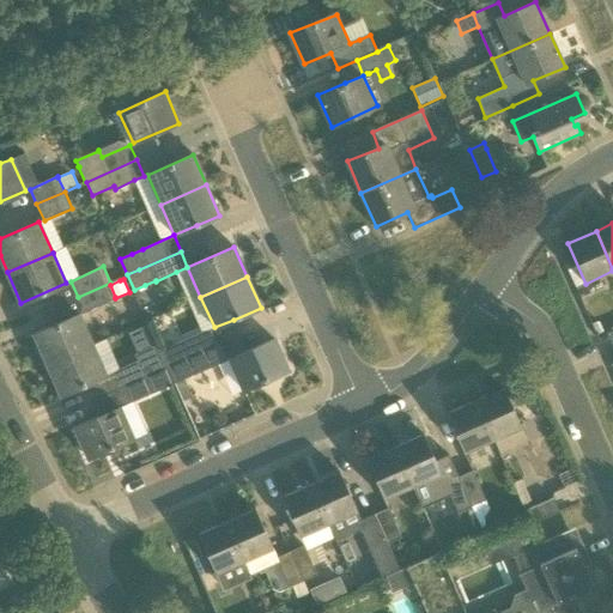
[(110,283),(78,297),(84,313),(113,301),(105,285),(110,283)]
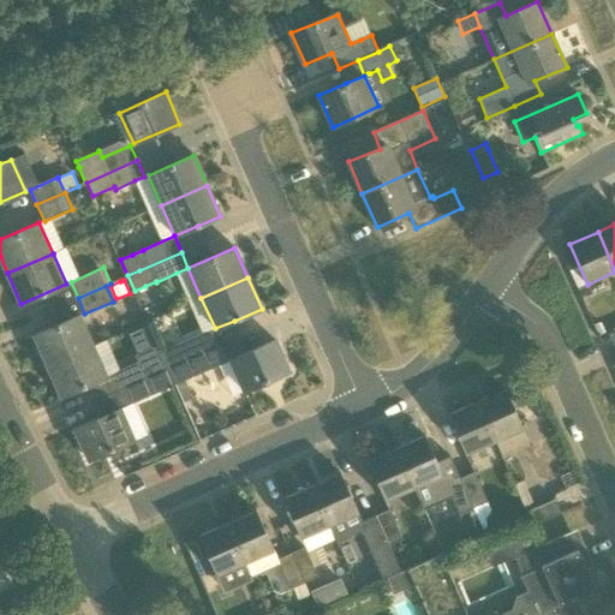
[(48,365),(93,346),(81,316),(35,335),(48,365)]
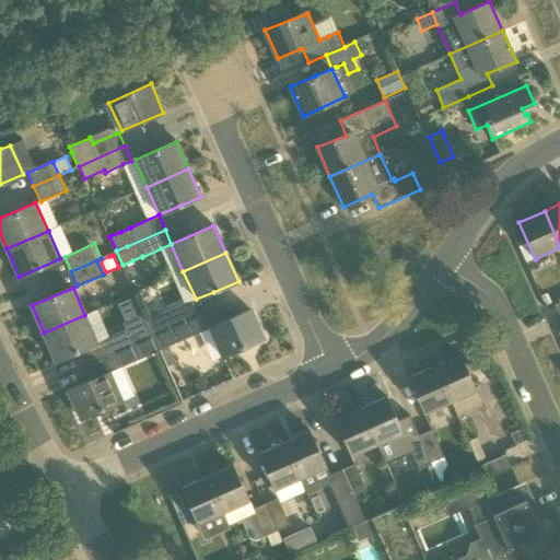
[(133,298),(119,304),(128,323),(142,316),(133,298)]
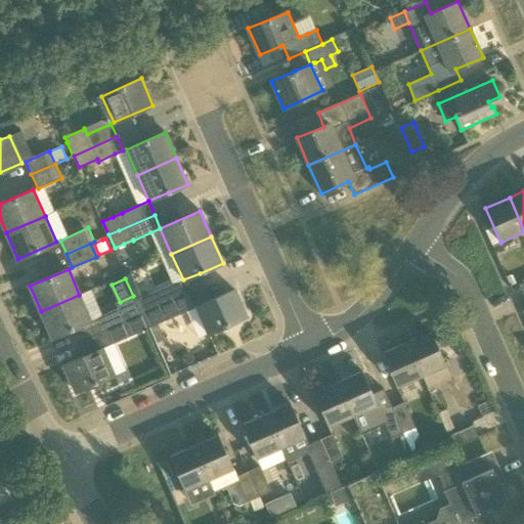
[(179,298),(173,285),(137,300),(143,313),(179,298)]
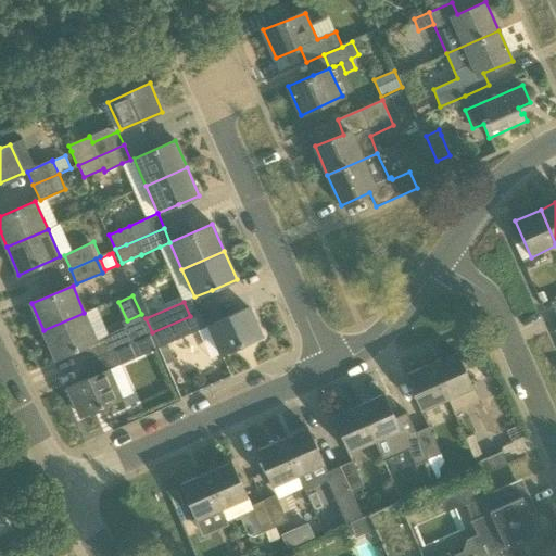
[(85,362),(131,342),(125,328),(109,336),(97,307),(85,313),(84,313),(43,330),(55,358),(78,349),(85,362)]
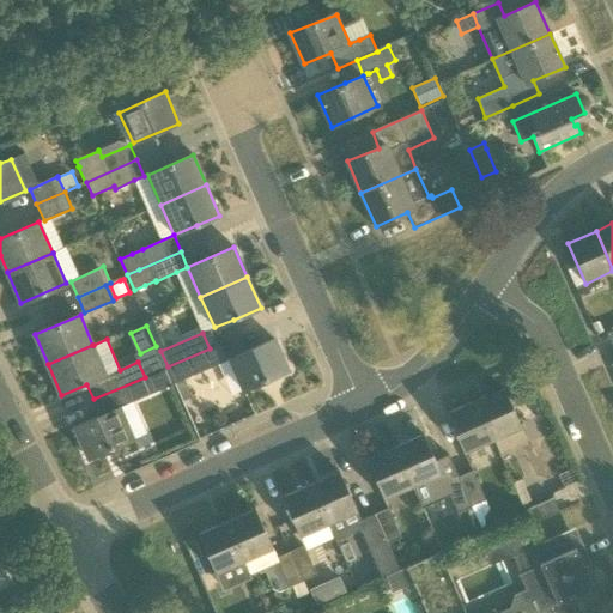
[(248,351),(228,359),(243,390),(289,370),(274,339),(248,351)]
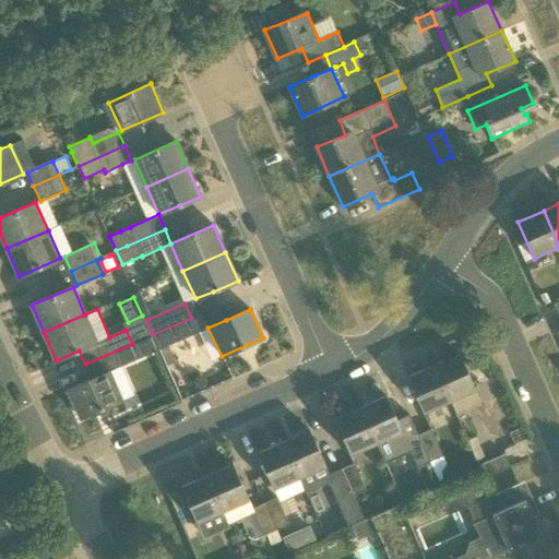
[(191,318),(153,334),(159,349),(169,345),(198,332),(191,318)]
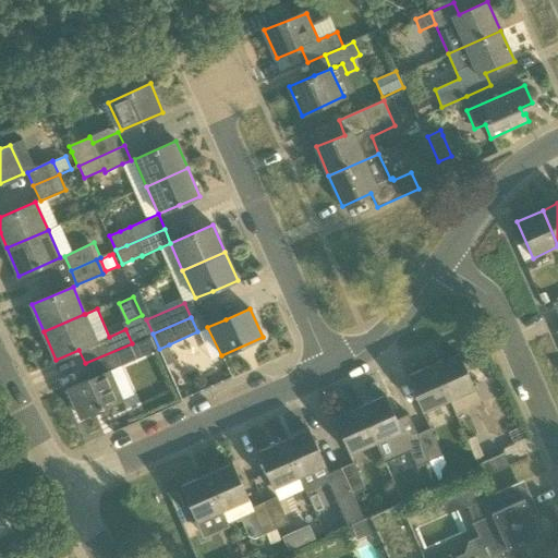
[(122,399),(109,371),(138,358),(132,343),(85,363),(92,377),(69,389),(81,417),(122,399)]
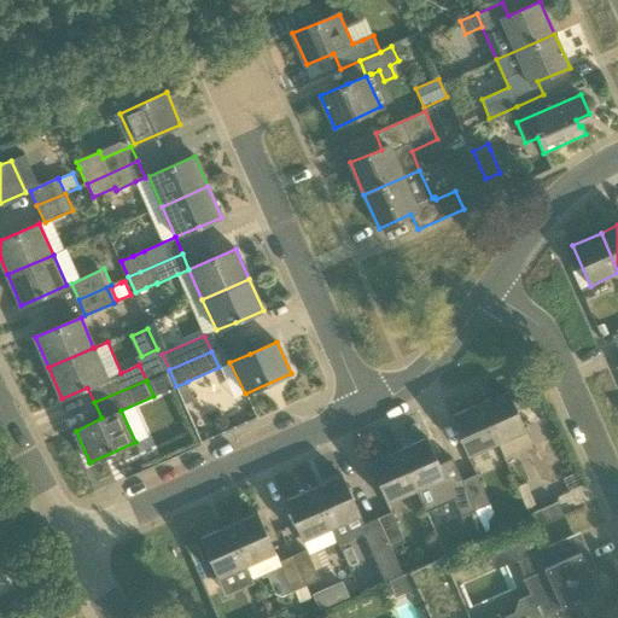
[(194,400),(187,382),(176,386),(185,404),(194,400)]
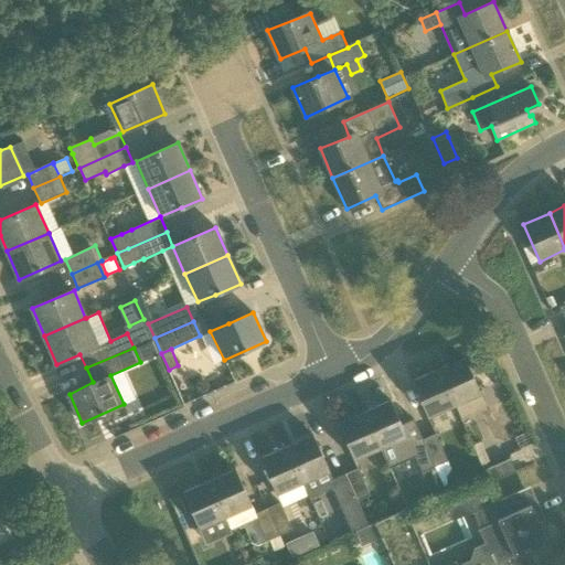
[(438,370),(455,405),(481,394),(465,358),(438,370)]
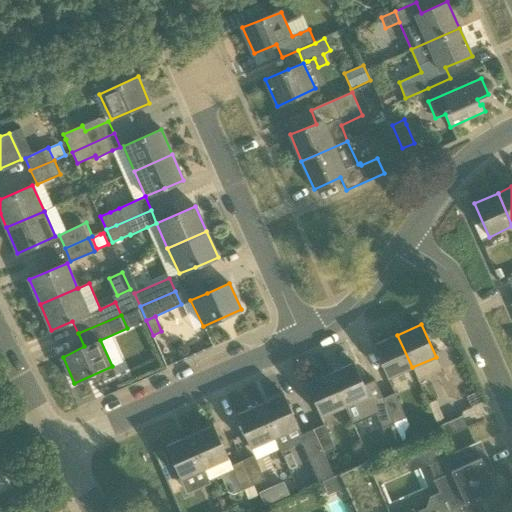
[(388,378),(412,367),(397,335),(373,345),(388,378)]
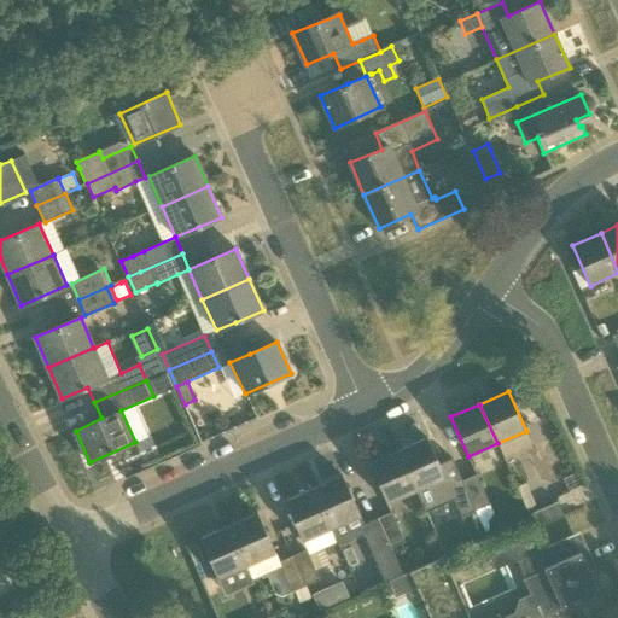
[(398,450),(417,490),(426,512),(441,505),(431,484),(445,477),(427,438),(398,450)]
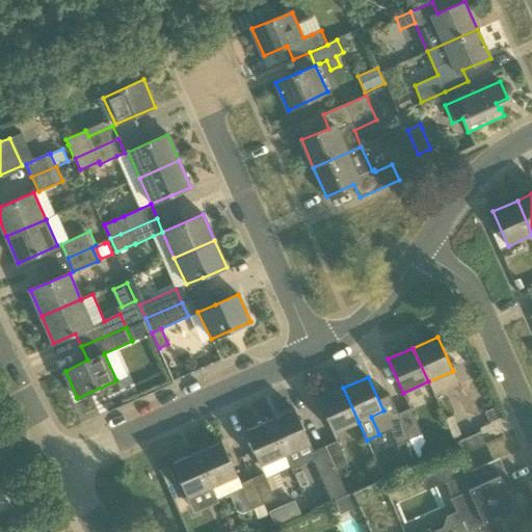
[(334,433),(358,422),(343,388),(318,399),(334,433)]
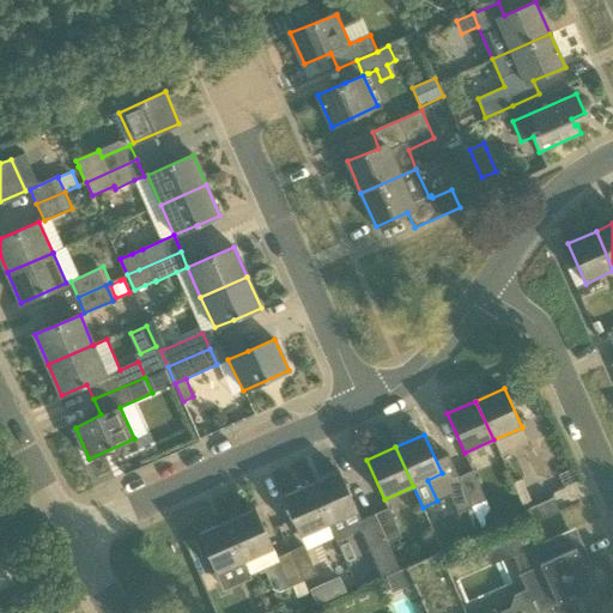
[(310,485),(328,523),(357,511),(340,472),(310,485)]
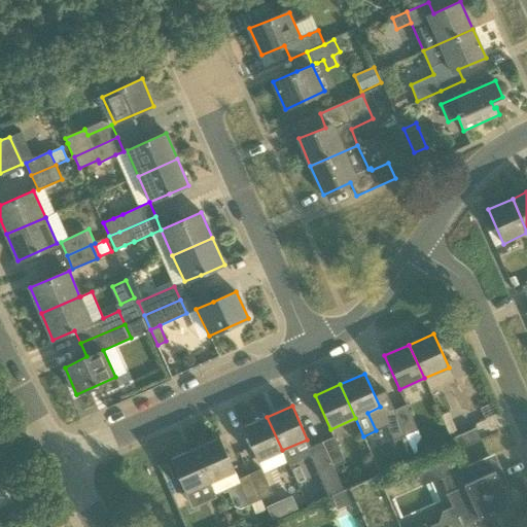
[(394,411),(406,435),(416,457),(426,452),(417,430),(407,406),(394,411)]
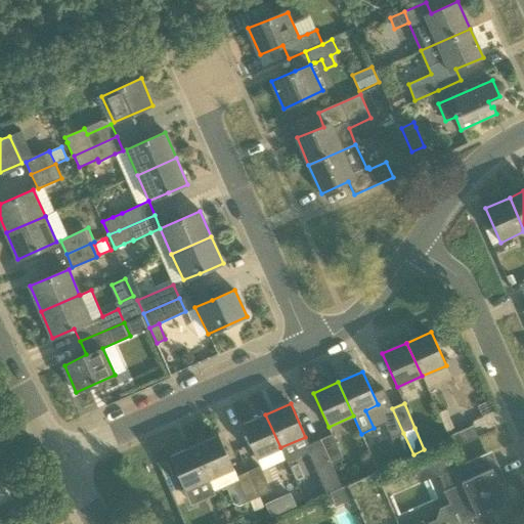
[(401,461),(413,454),(403,433),(392,408),(381,413),(401,461)]
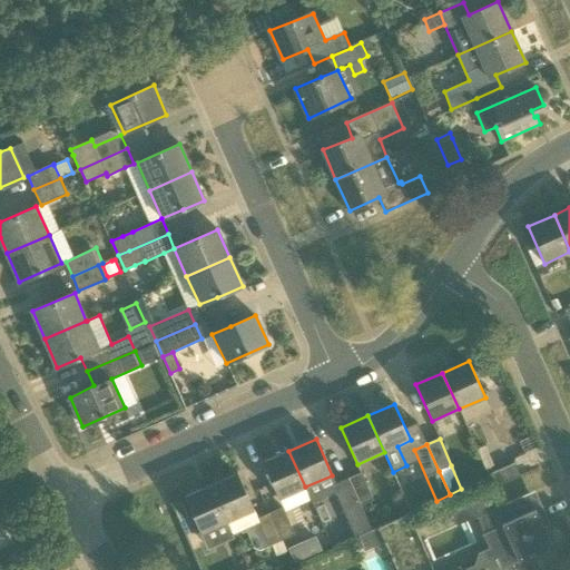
[(477,450),(485,470),(491,468),(494,465),(485,446),(477,450)]
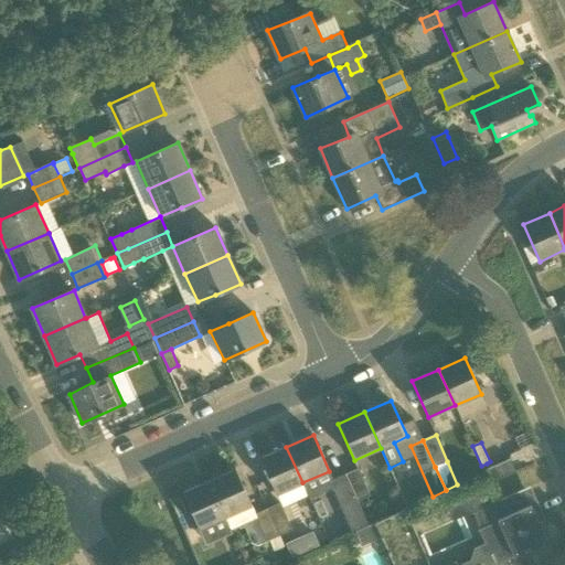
[(276,494),(302,482),(286,447),(260,458),(276,494)]
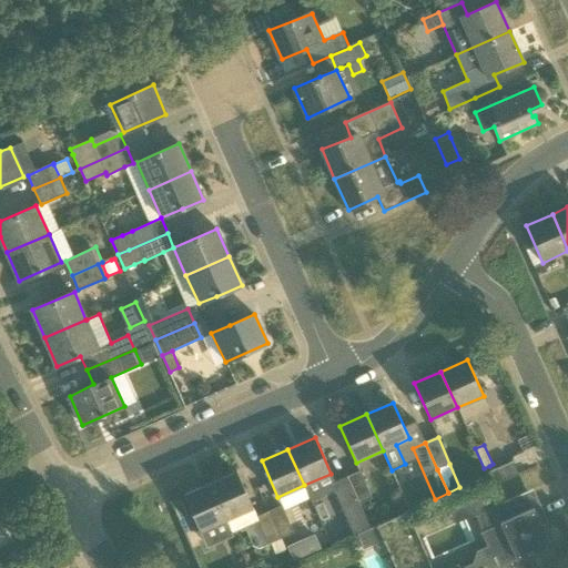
[(485,474),(490,487),(518,475),(513,462),(485,474)]
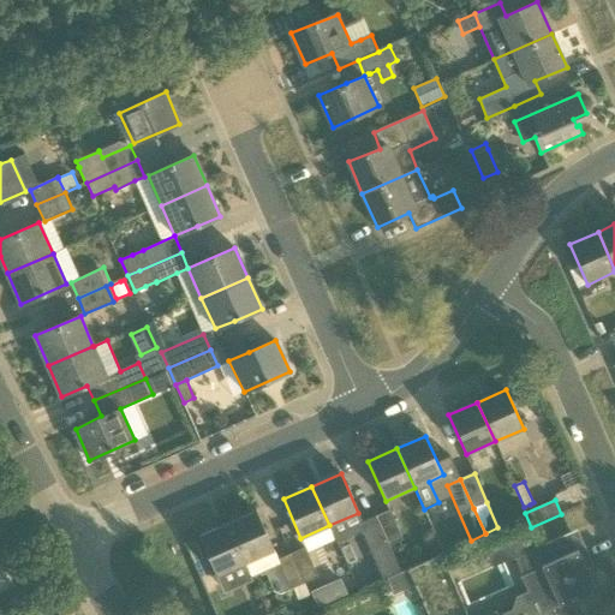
[(376,515),(389,545),(402,539),(390,509),(376,515)]
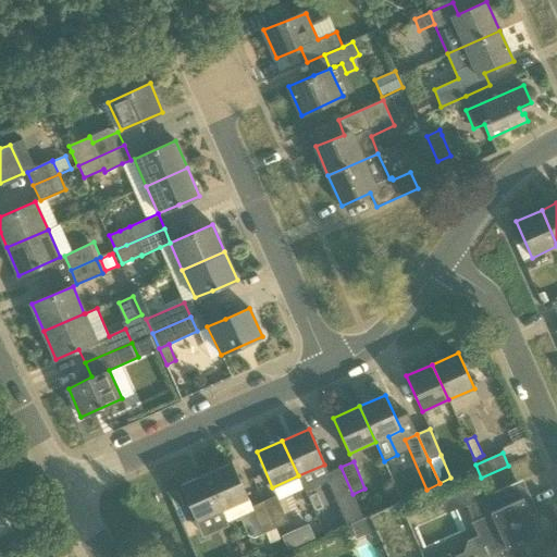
[(227,521),(252,510),(254,510),(251,507),(248,498),(233,462),(207,474),(222,510),(227,521)]
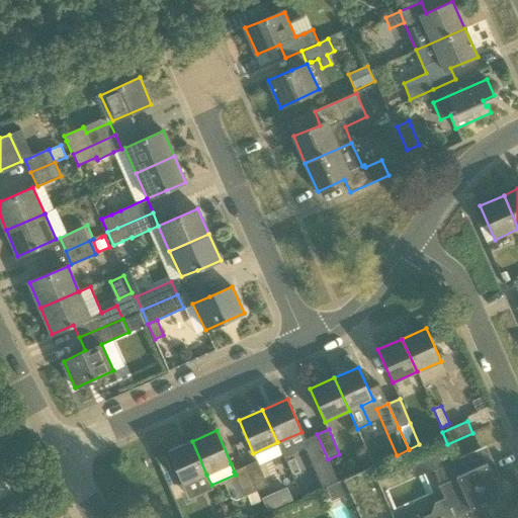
[(337,481),(328,459),(317,434),(303,440),(323,487),(337,481)]
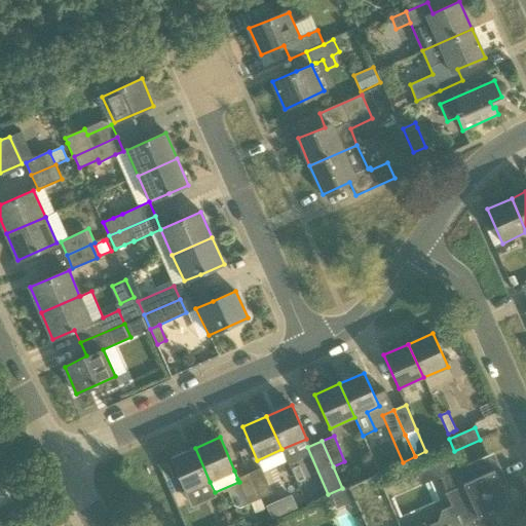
[(185,493),(210,482),(195,448),(171,458),(185,493)]
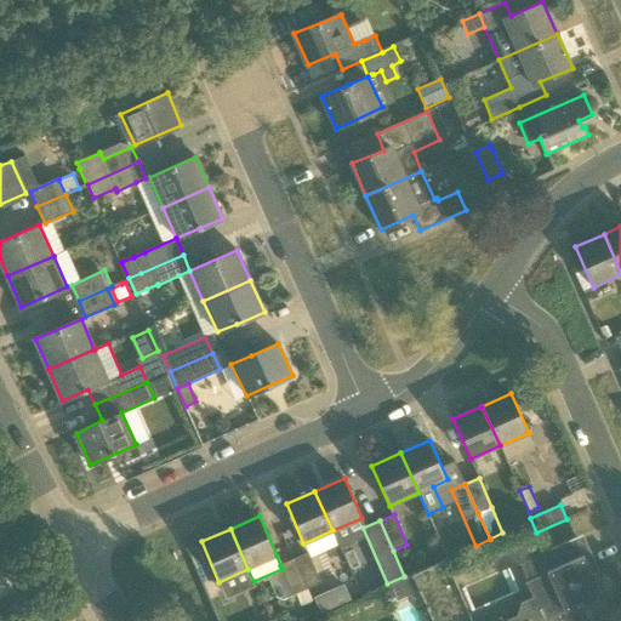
[(541,551),(547,548),(552,546),(545,530),(534,535),(541,551)]
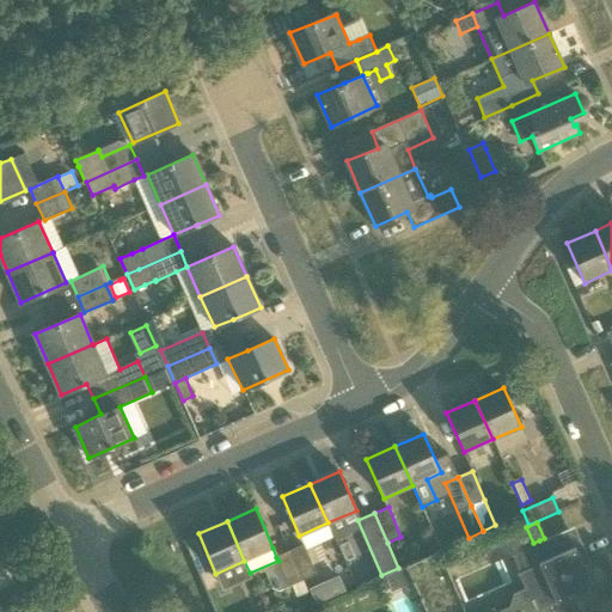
[(519,574),(526,588),(536,610),(565,597),(565,599),(592,587),(568,530),(526,549),(513,555),(520,573),(519,574)]
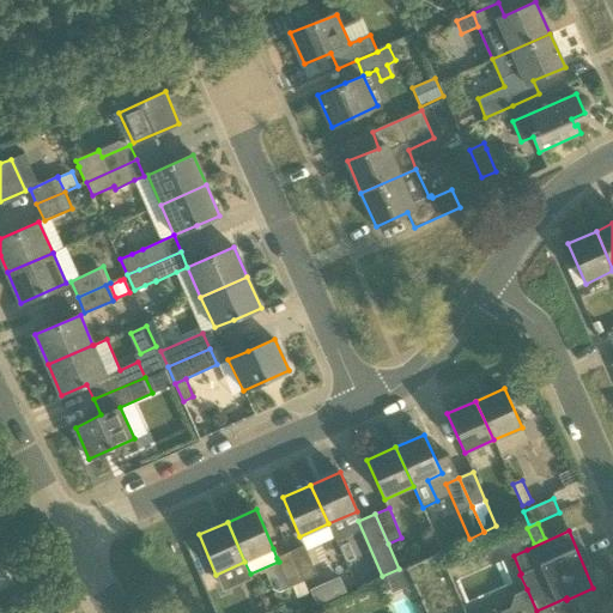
[(290,552),(304,582),(317,575),(304,545),(290,552)]
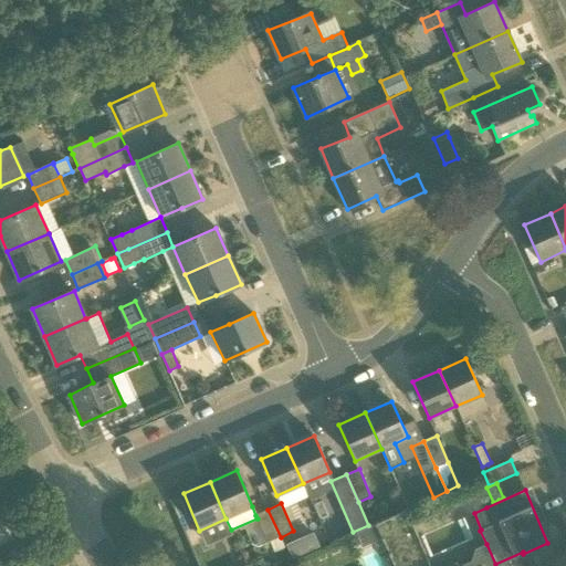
[(281,537),(268,510),(255,515),(258,519),(257,519),(268,542),(268,543),(271,542),(281,537)]
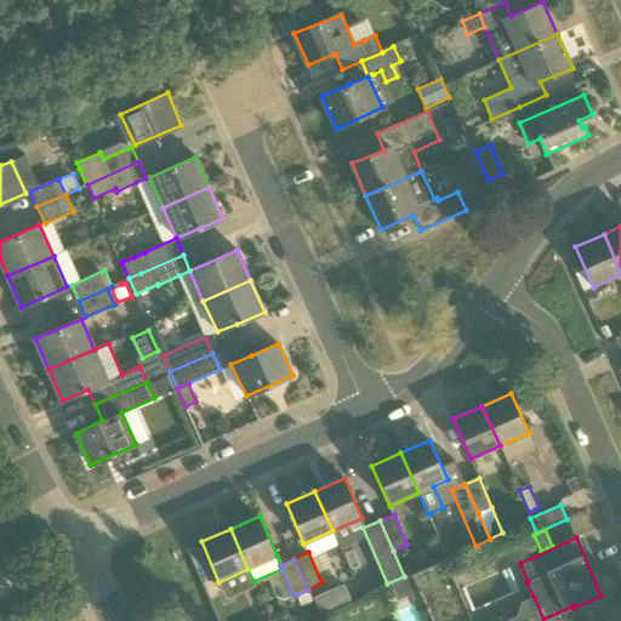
[(419,591),(411,576),(392,585),(398,600),(419,591)]
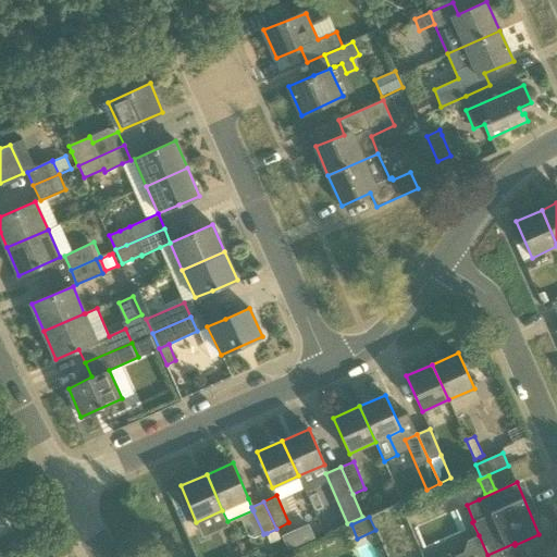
[(295,529),(301,544),(314,537),(308,523),(295,529)]
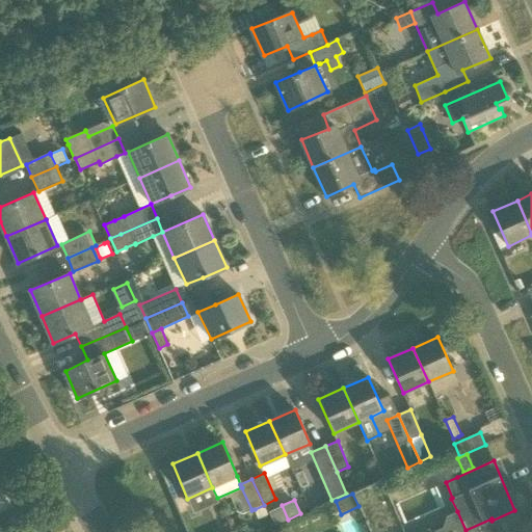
[(497,531),(491,521),(491,519),(466,530),(461,531),(497,531)]
